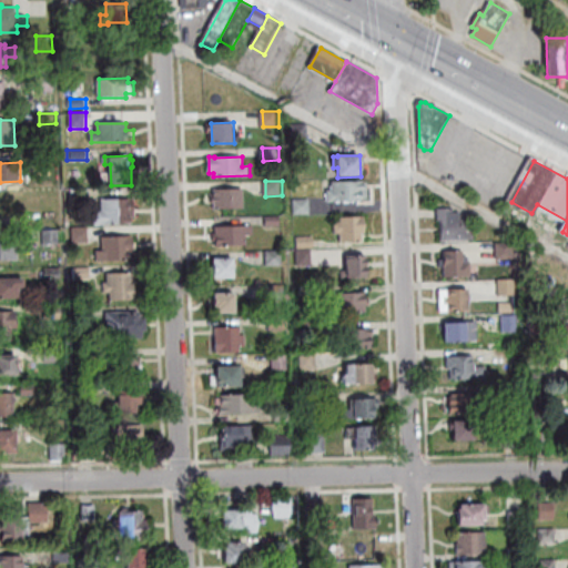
[(362,200),(362,201),(327,202),(327,191),(333,190),(333,182),(365,181),(365,183),(368,183),(368,200),(362,200)]
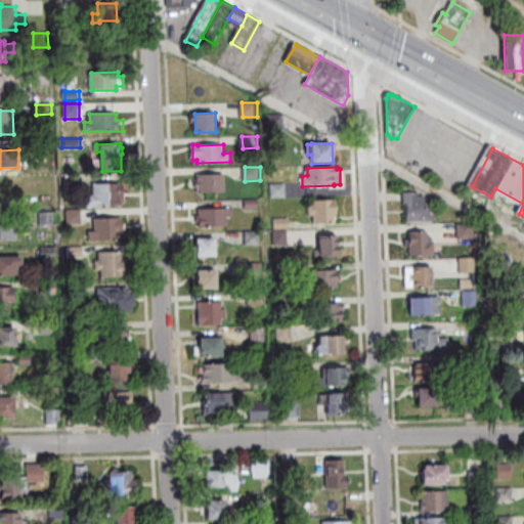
[(67,174),(83,174),(84,189),(67,189),(67,174)]
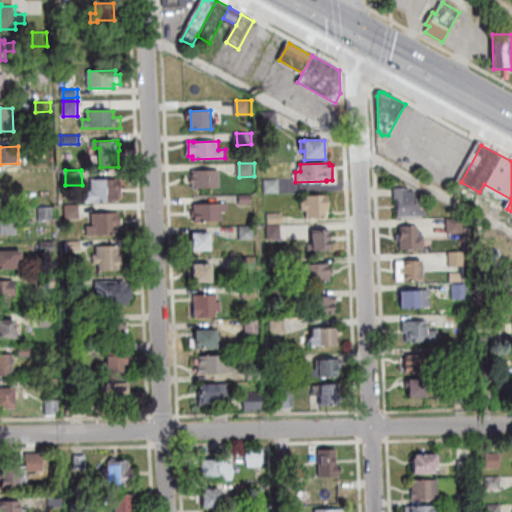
[(221,170),(222,188),(195,189),(195,171),(221,170)]
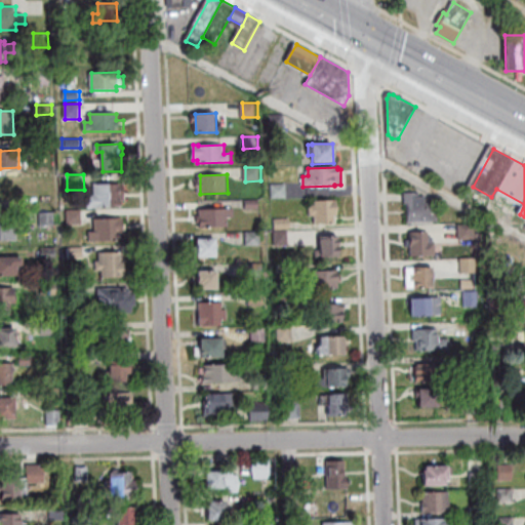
[(94,185),(125,184),(126,200),(123,200),(123,207),(89,208),(88,196),(95,196),(94,185)]
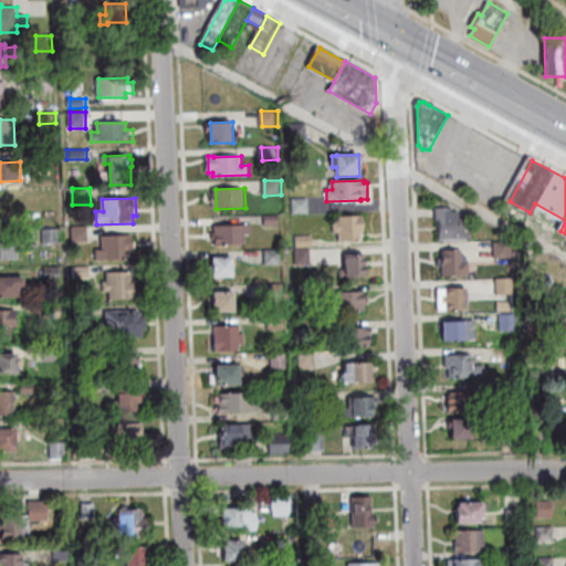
[(308,198),(310,213),(294,213),(293,199),(308,198)]
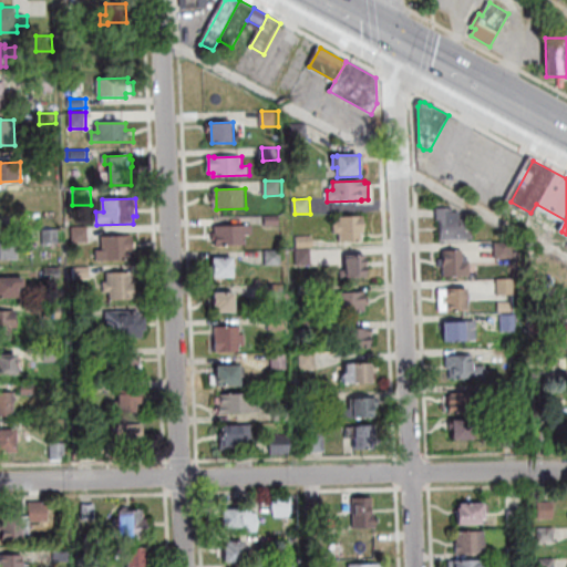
[(474,240),(441,241),(440,220),(436,220),(436,208),(453,208),(454,212),(460,210),(461,218),(473,218),(474,240)]
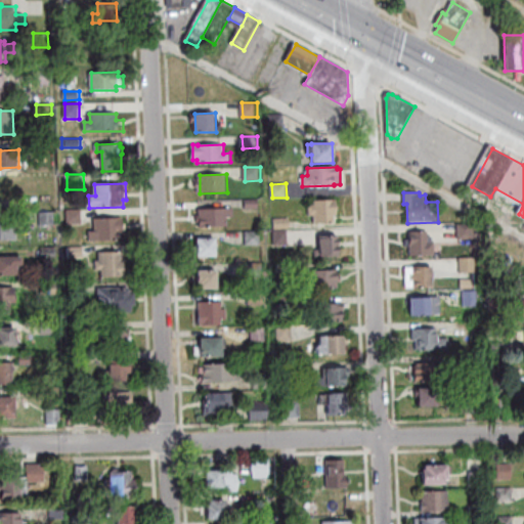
[(259,200),(259,209),(246,209),(246,200),(259,200)]
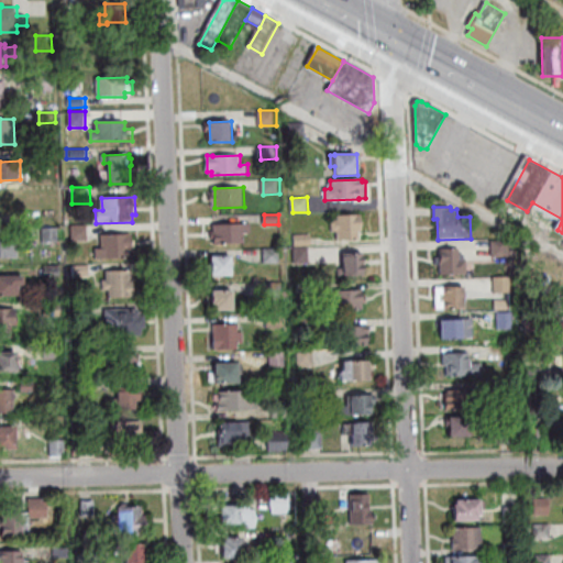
[(338,232),(332,232),(332,221),(338,220),(338,216),(361,214),(362,232),(359,232),(360,240),(338,240),(338,232)]
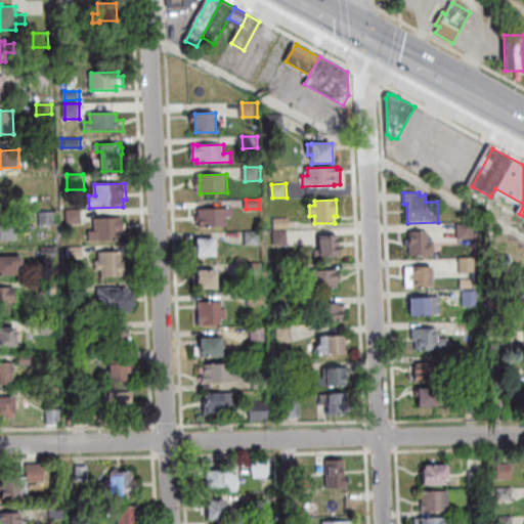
[(227,217),(227,227),(201,227),(201,222),(198,222),(198,215),(201,215),(200,209),(233,208),(234,217),(227,217)]
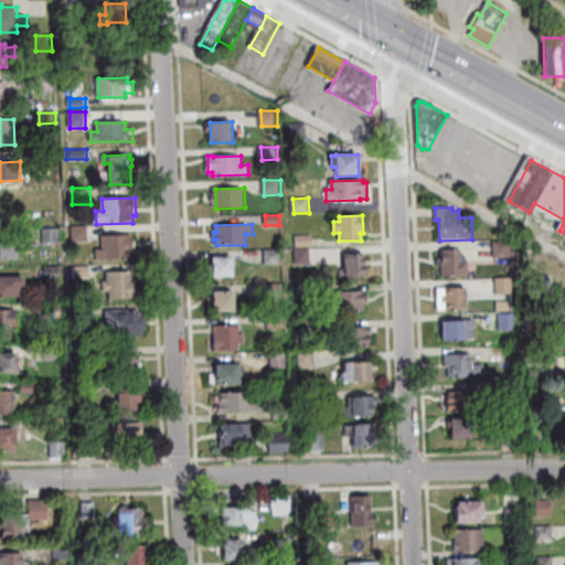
[(73,226),(88,225),(89,241),(74,242),(73,226)]
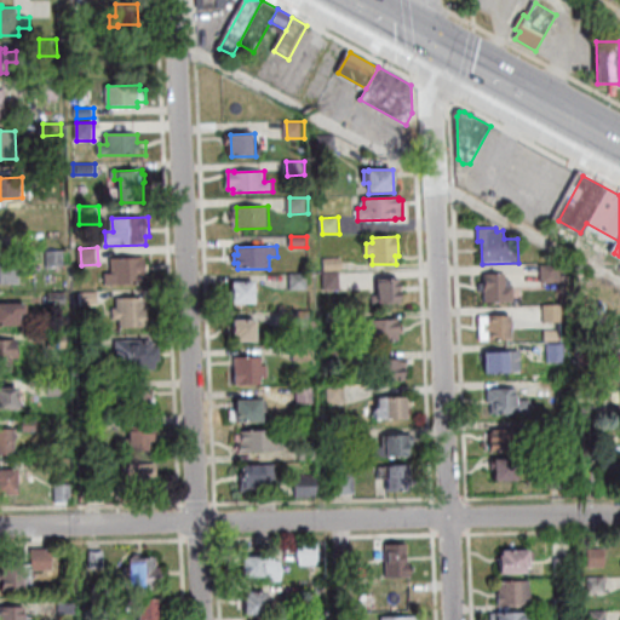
[(49,252),(65,251),(67,267),(49,267),(49,252)]
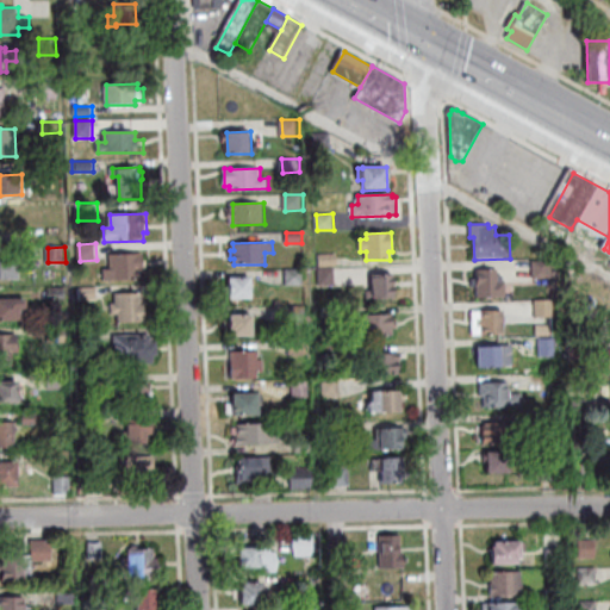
[(112,255),(143,254),(144,261),(148,261),(148,269),(145,269),(145,271),(141,272),(142,279),(106,281),(105,271),(112,269),(112,255)]
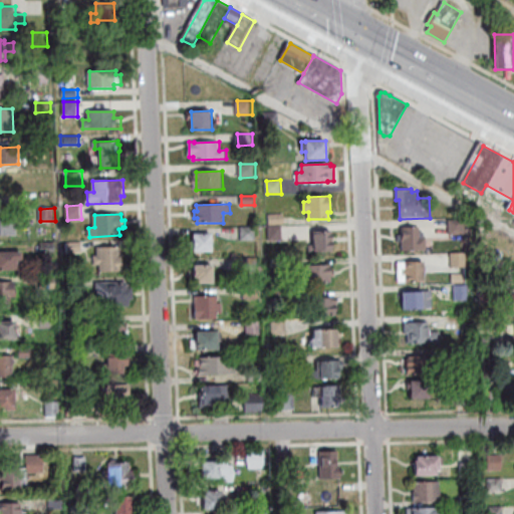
[(284,214),(285,225),(269,225),(269,214),(284,214)]
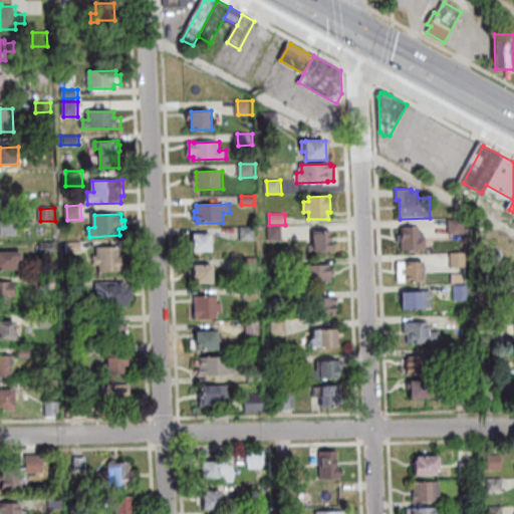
[(0,218),(17,218),(17,235),(0,235),(0,218)]
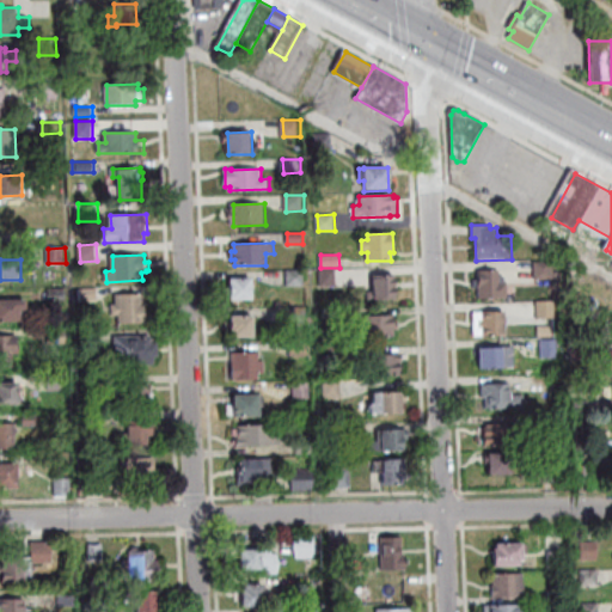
[(554,280),(534,281),(534,263),(552,262),(554,280)]
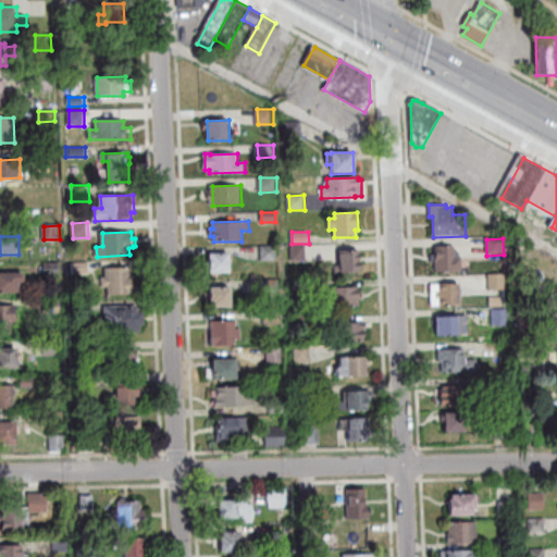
[(306,244),(307,260),(291,261),(291,245),(306,244)]
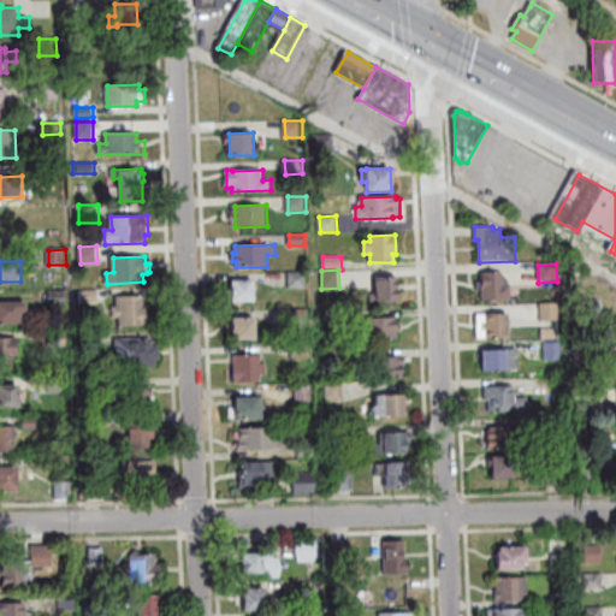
[(289,272),(307,272),(307,289),(289,289),(289,272)]
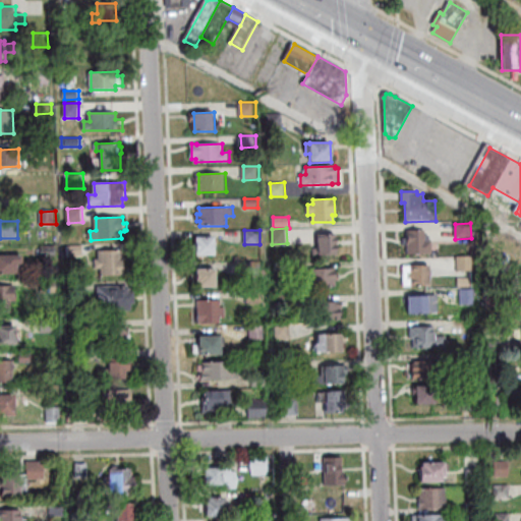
[(432,254),(408,255),(407,231),(425,230),(425,241),(432,241),(432,254)]
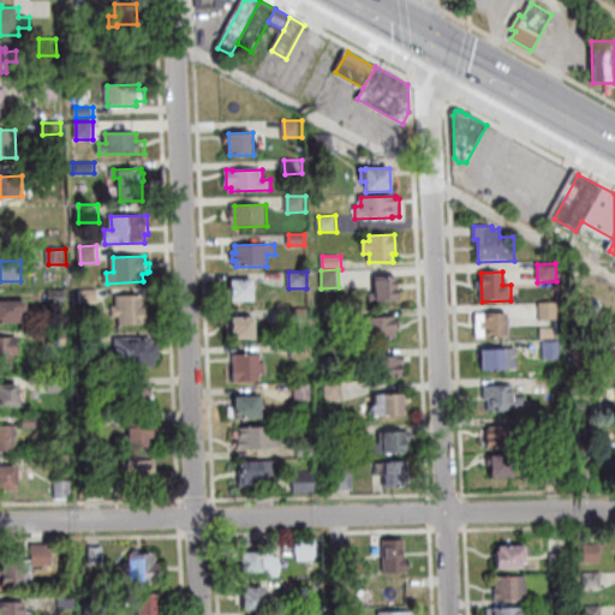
[(374,278),(396,276),(396,302),(375,302),(374,278)]
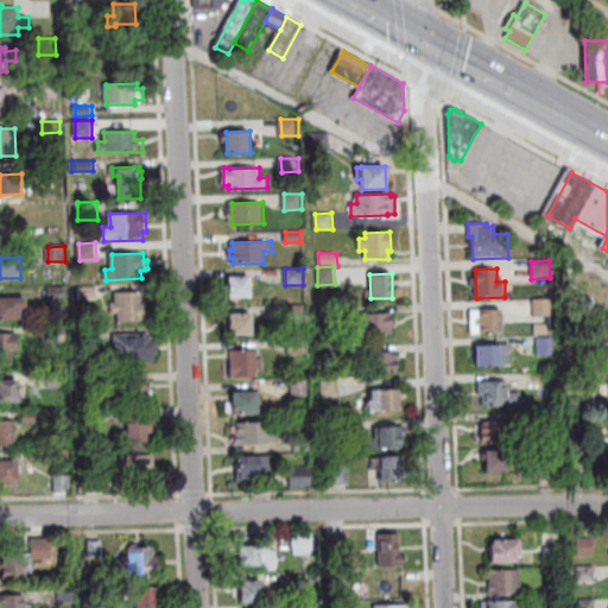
[(252,277),(253,298),(229,299),(229,296),(225,297),(225,286),(229,285),(229,277),(252,277)]
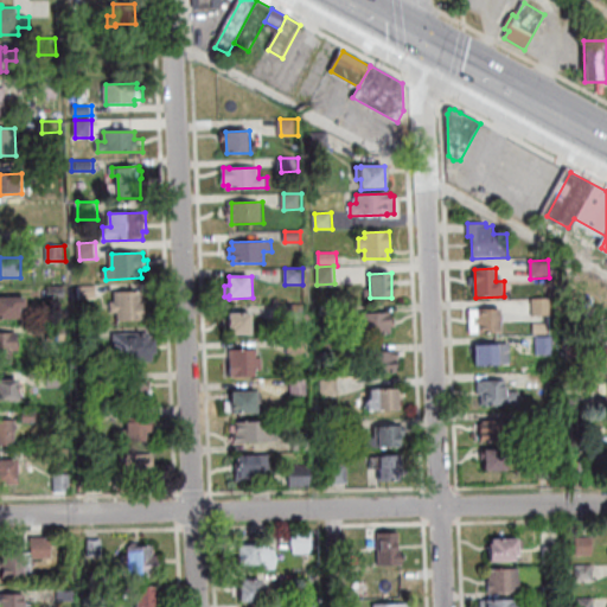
[(49,287),(66,286),(66,299),(49,299),(49,287)]
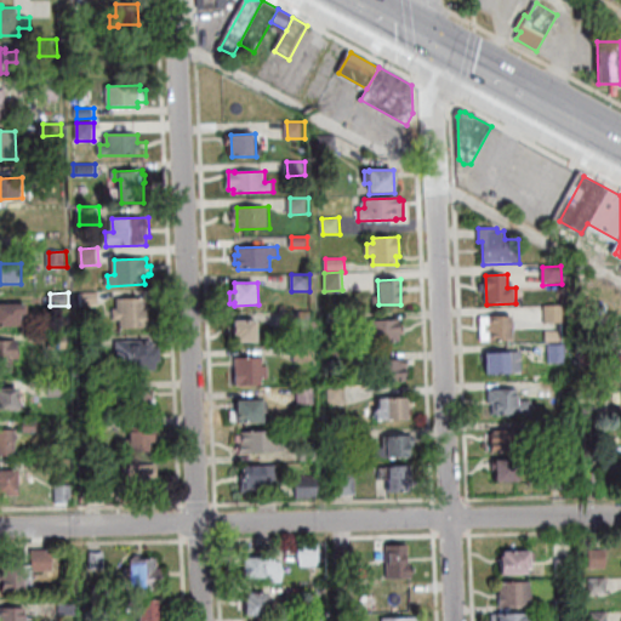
[(83,294),(102,292),(102,305),(84,306),(83,294)]
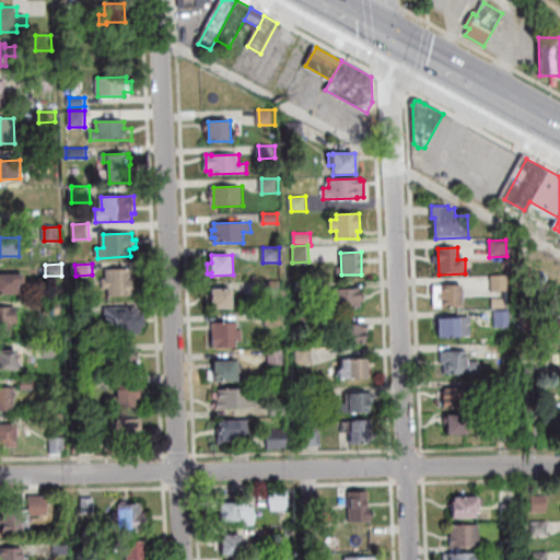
[(107,270),(133,269),(133,295),(111,296),(109,289),(103,289),(103,279),(107,279),(107,270)]
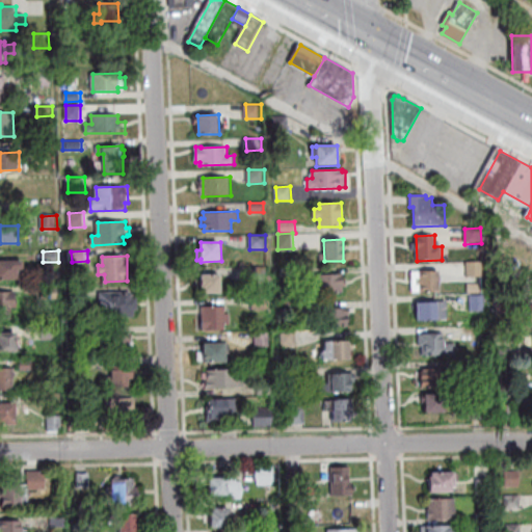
[(0,261),(24,261),(24,270),(23,270),(23,277),(19,278),(19,281),(0,281),(0,261)]
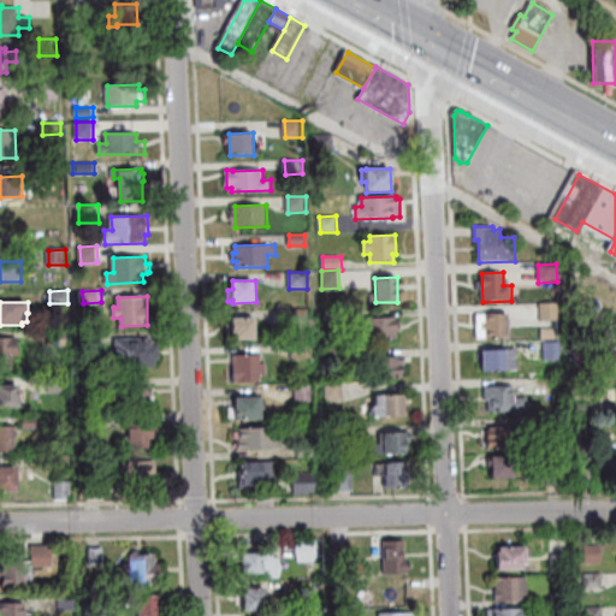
[(560,320),(542,320),(540,303),(558,303),(560,320)]
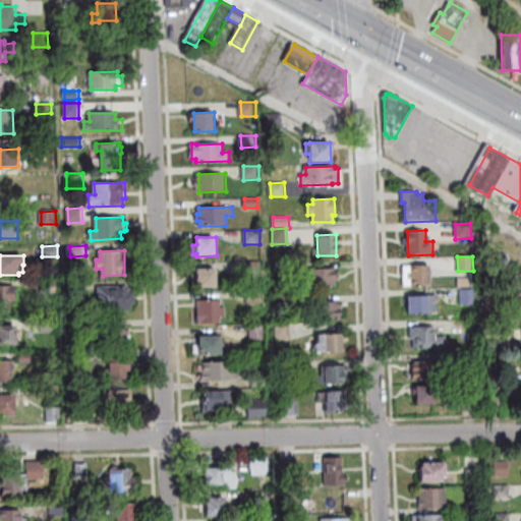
[(262,262),(262,276),(247,276),(247,262),(262,262)]
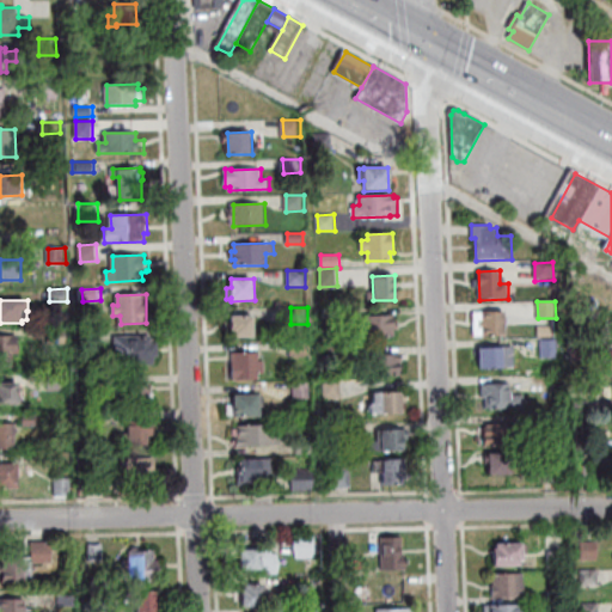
[(506,336),(483,337),(483,312),(506,311),(506,336)]
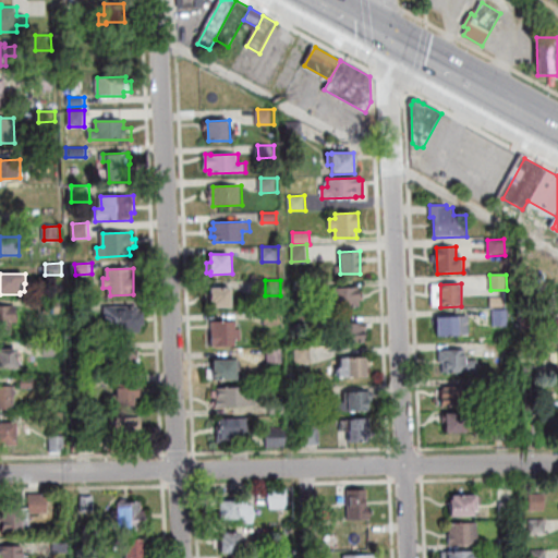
[(361,293),(363,293),(364,301),(361,301),(361,307),(331,307),(331,288),(360,287),(361,293)]
